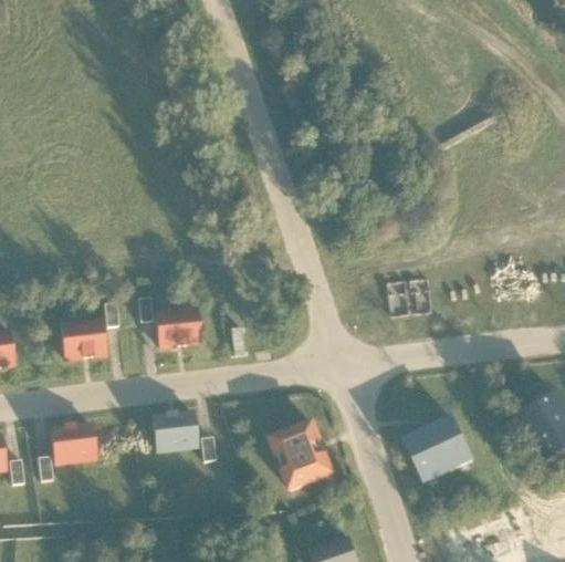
[(149,295),(137,298),(140,321),(153,320),(149,295)]
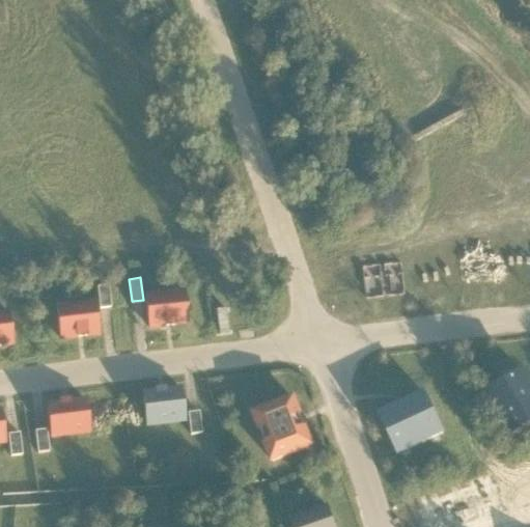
[(108,282),(96,283),(100,305),(111,304),(108,282)]
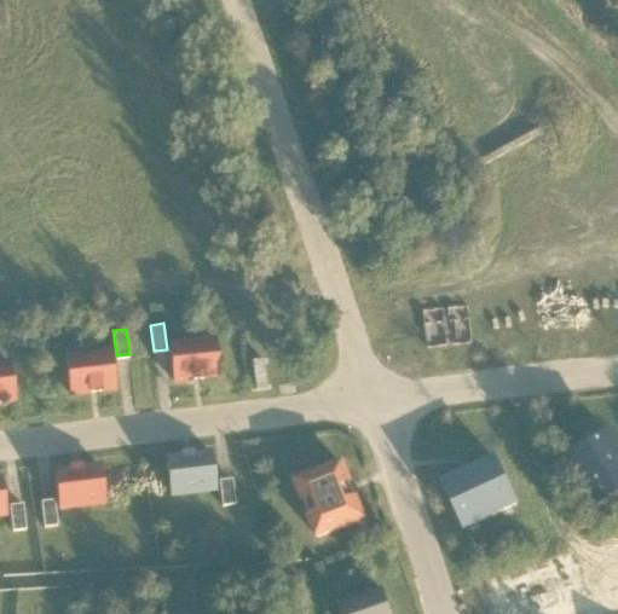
[(220,376),(215,332),(168,337),(173,381),(220,376)]
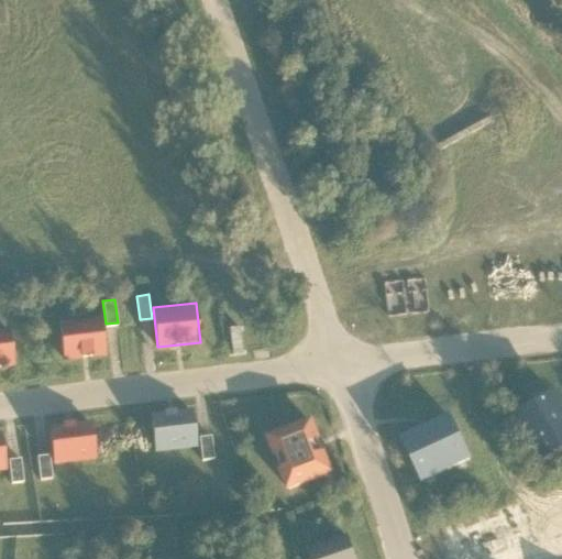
[(106,354),(102,315),(58,319),(63,359),(106,354)]
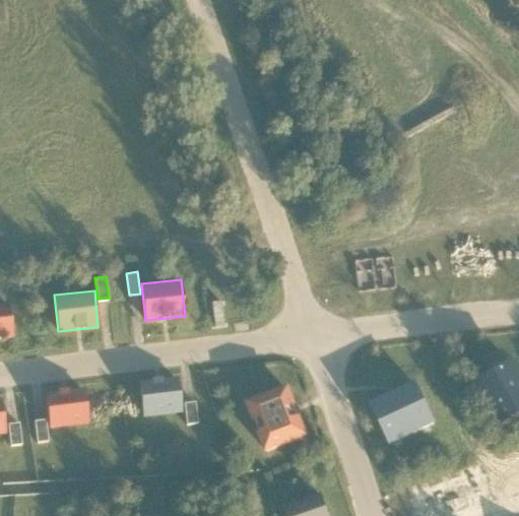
[(0,337),(13,337),(9,301),(0,301),(0,337)]
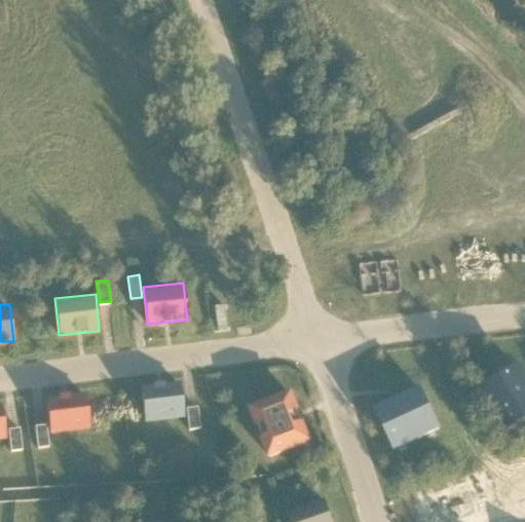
[(524,371),(520,364),(480,387),(504,431),(524,419),(524,371)]
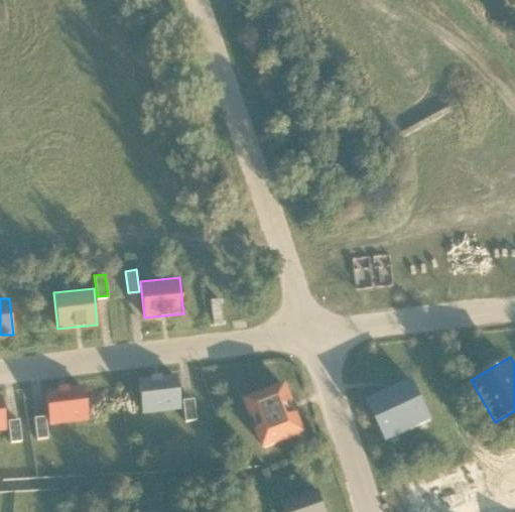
[(180,408),(176,373),(138,377),(142,412),(180,408)]
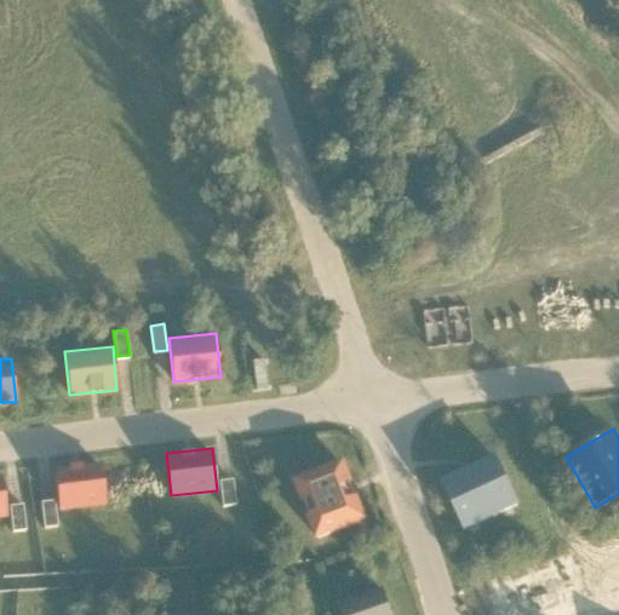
[(520,505),(497,454),(441,480),(464,529),(520,505)]
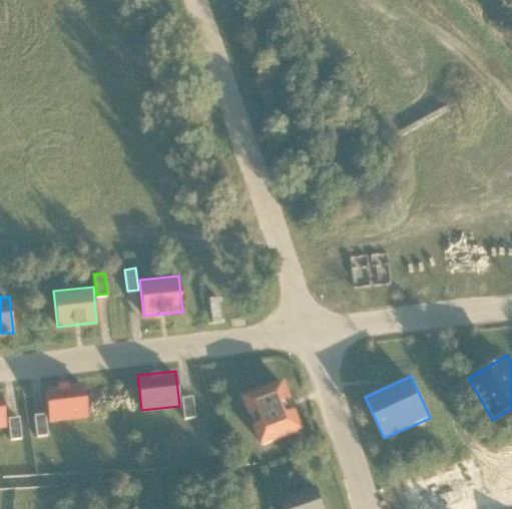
[(306,429),(286,379),(243,396),(264,446),(306,429)]
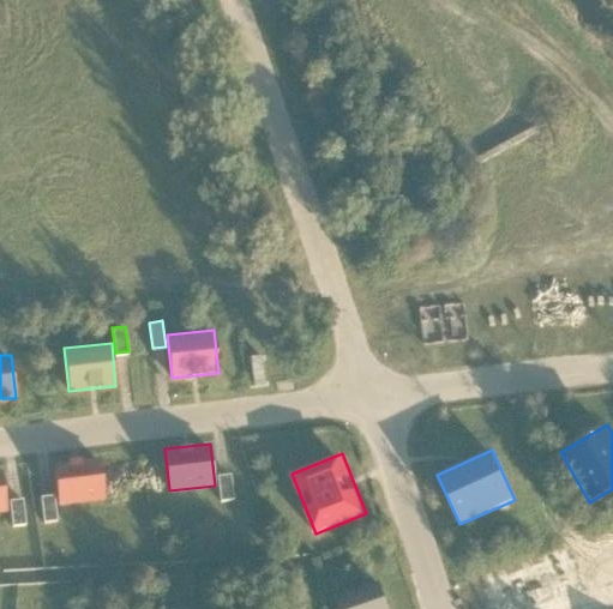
[(104,498),(100,456),(54,462),(59,504),(104,498)]
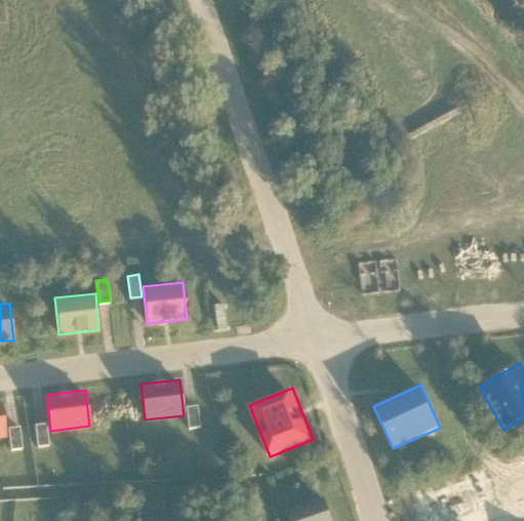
[(199,425),(197,404),(186,405),(188,426),(199,425)]
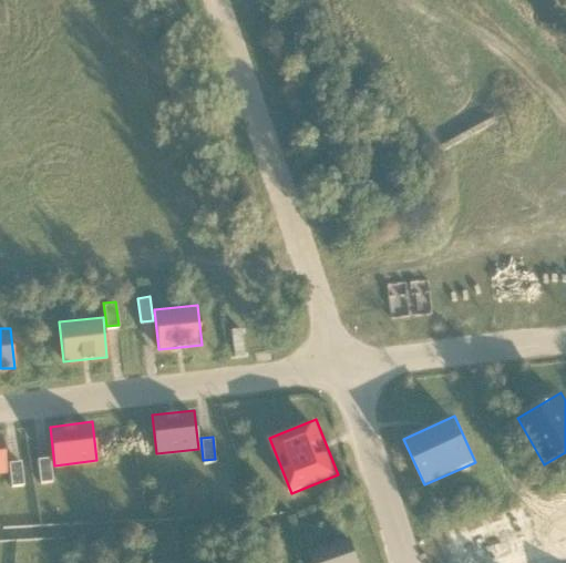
[(52,479),(50,456),(38,457),(40,480),(52,479)]
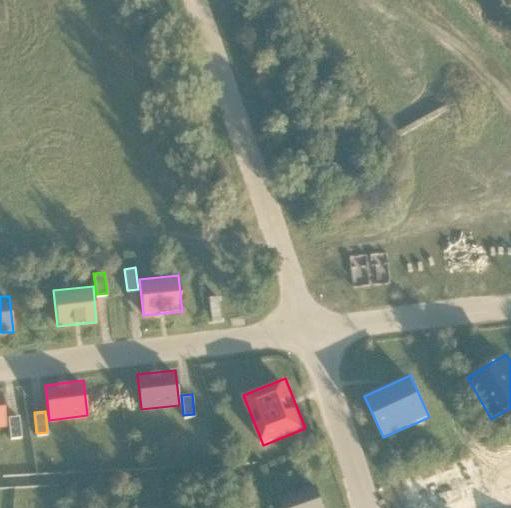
[(21,435),(19,414),(8,415),(10,436),(21,435)]
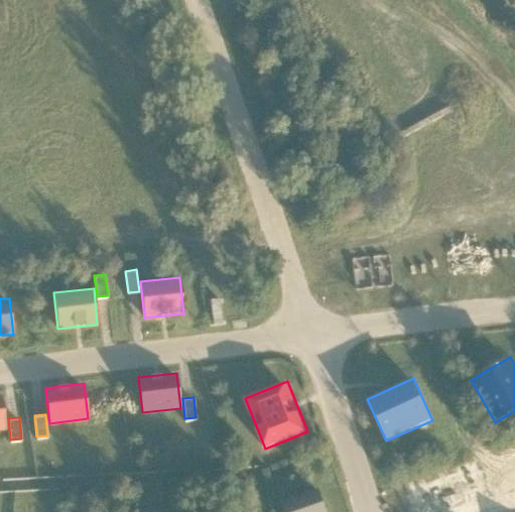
[(480,462),(409,485),(418,511),(444,511),(444,508),(438,492),(465,483),(474,511),(482,511),(495,508),(480,462)]
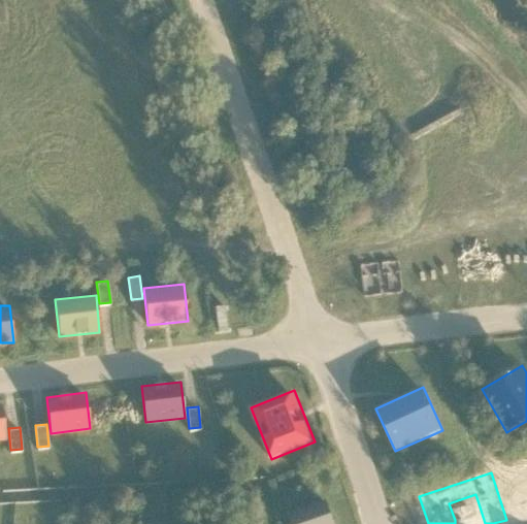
[(335,523),(327,497),(290,511),(294,523),(335,523)]
